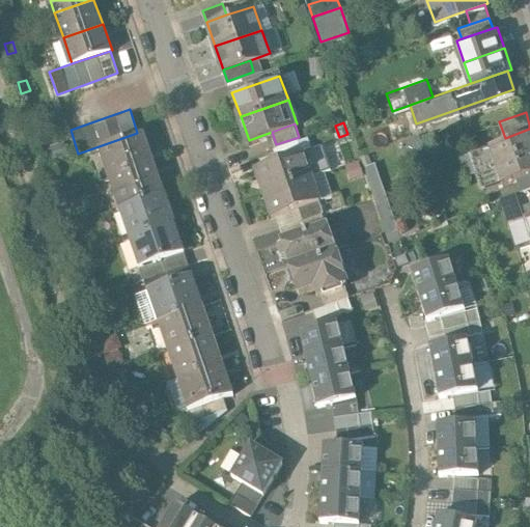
[(529,168),(529,129),(505,138),(492,143),(503,177),(517,173),(529,168)]
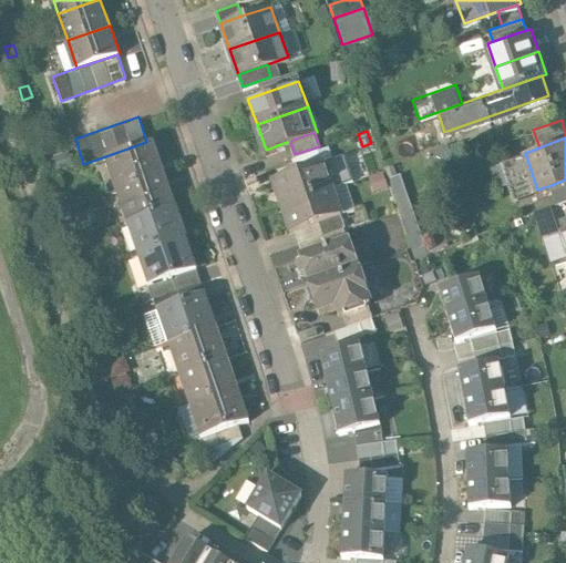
[(119,187),(164,172),(154,140),(146,142),(109,155),(119,187)]
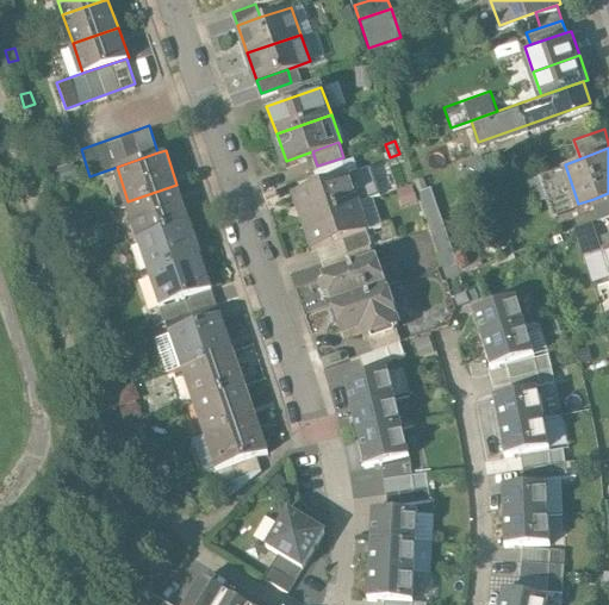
[(79,174),(73,158),(58,164),(63,179),(79,174)]
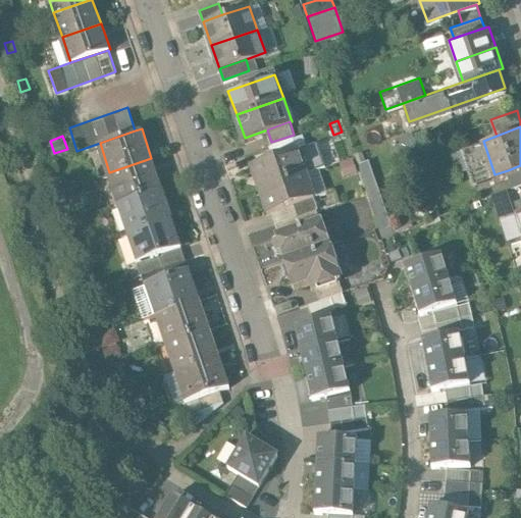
[(268,144),(272,155),(295,147),(291,136),(271,142),(268,144)]
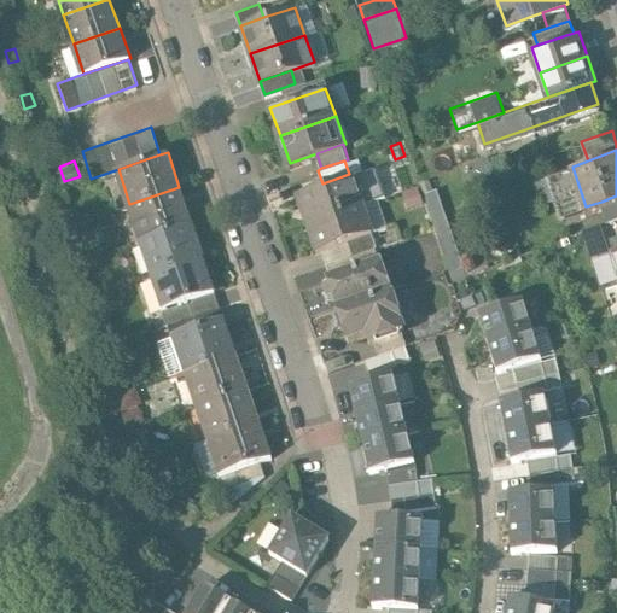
[(560,215),(586,206),(572,167),(547,175),(560,215)]
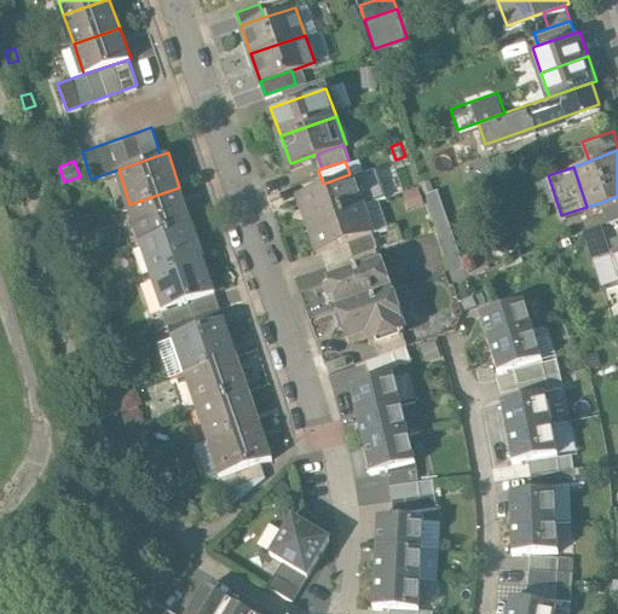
[(298,192),(307,220),(364,201),(354,172),(350,174),(323,184),(298,192)]
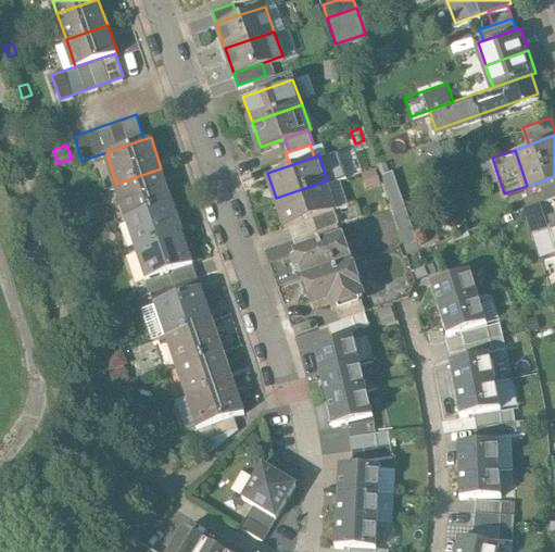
[(381,179),(378,172),(377,166),(361,172),(366,185),(381,179)]
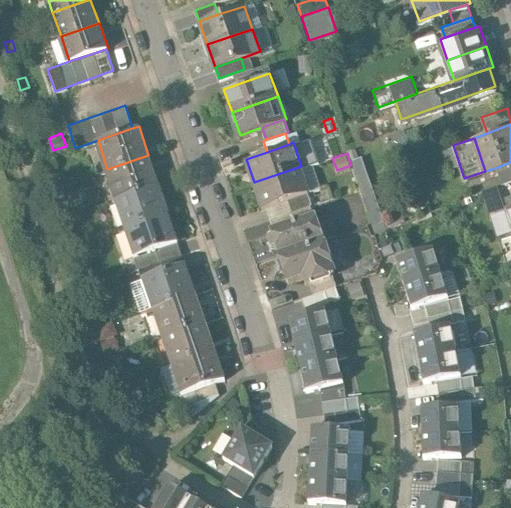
[(385,221),(361,154),(348,158),(351,165),(374,231),(387,227),(385,221)]
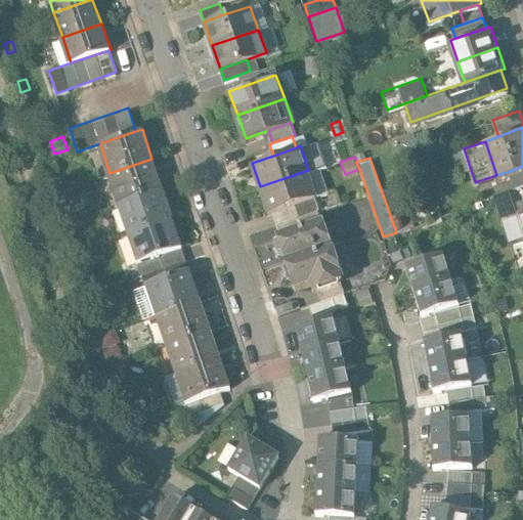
[(120,202),(162,187),(151,159),(110,173),(120,202)]
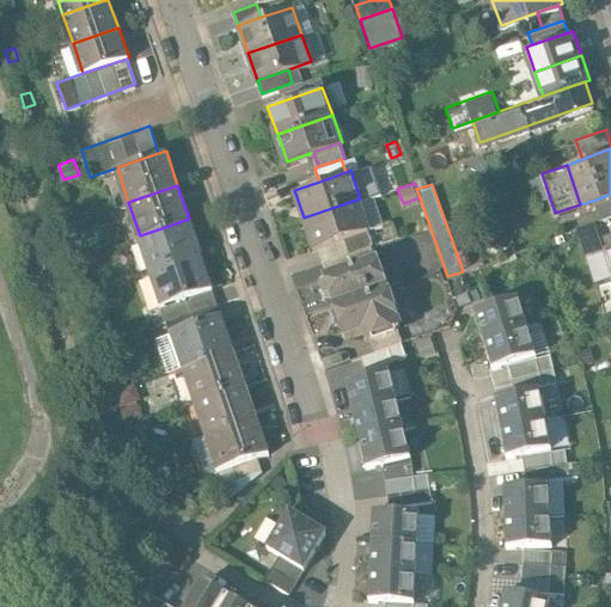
[(610,212),(610,194),(596,200),(602,216),(610,212)]
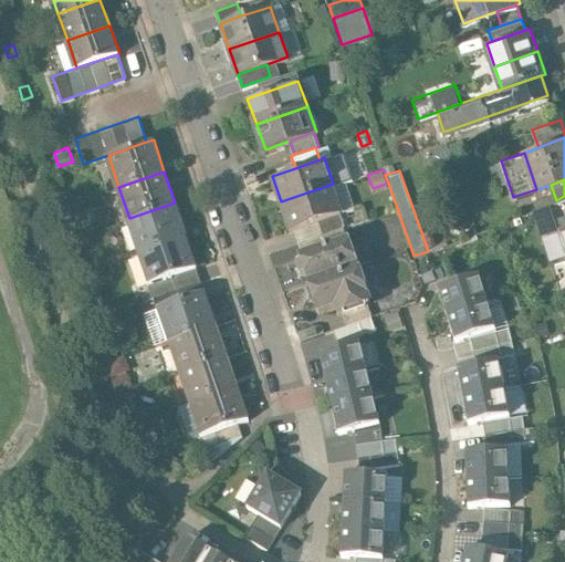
[(343,209),(333,184),(281,201),(291,227),(318,218),(338,210),(343,209)]
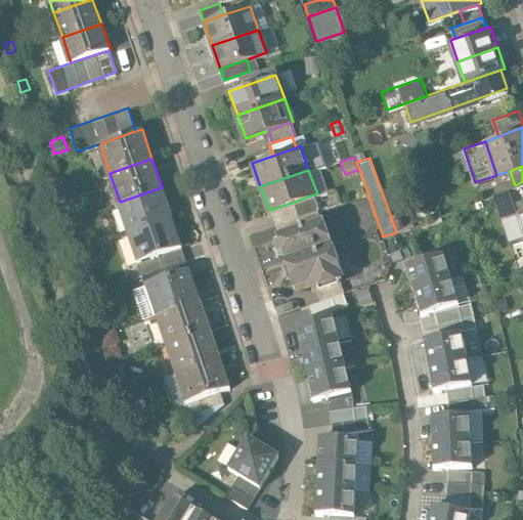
[(130,231),(172,217),(162,187),(120,202),(130,231)]
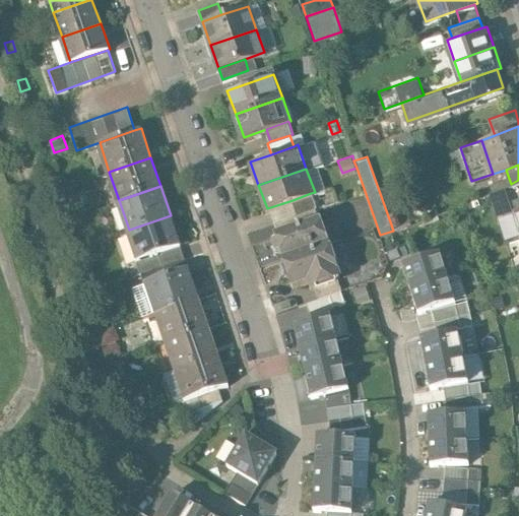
[(297,212),(315,205),(311,193),(293,200),(297,212)]
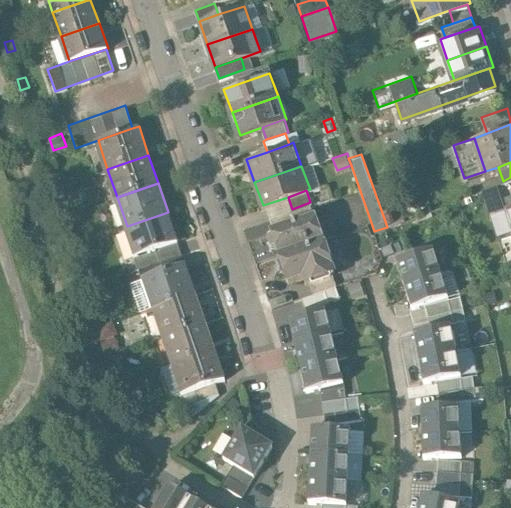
[(510,206),(510,193),(491,201),(495,212),(510,206)]
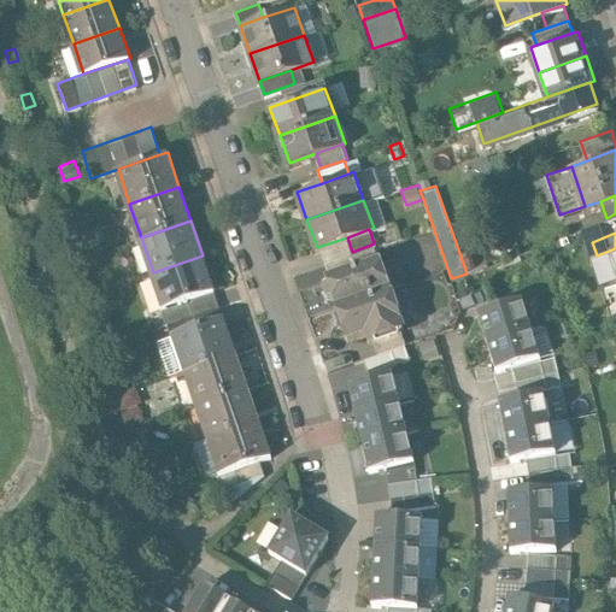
[(376,246),(380,257),(383,256),(397,251),(393,240),(376,246)]
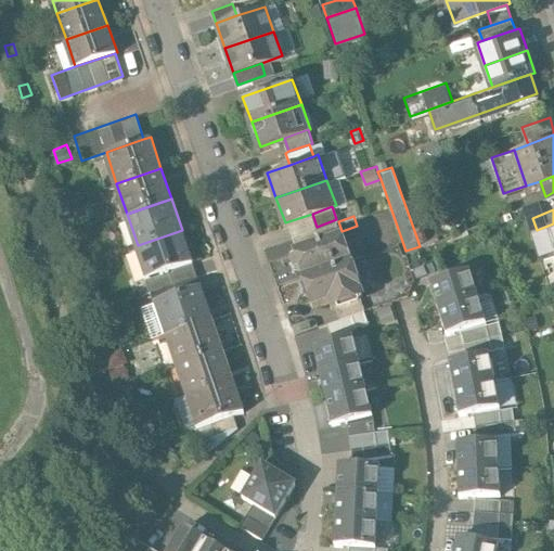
[(149,277),(193,260),(182,230),(138,245),(149,277)]
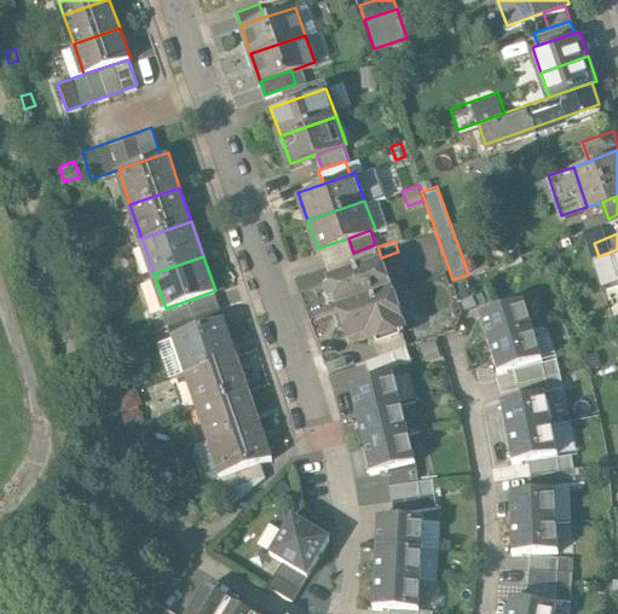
[(330,276),(340,305),(394,285),(385,256),(381,258),(330,276)]
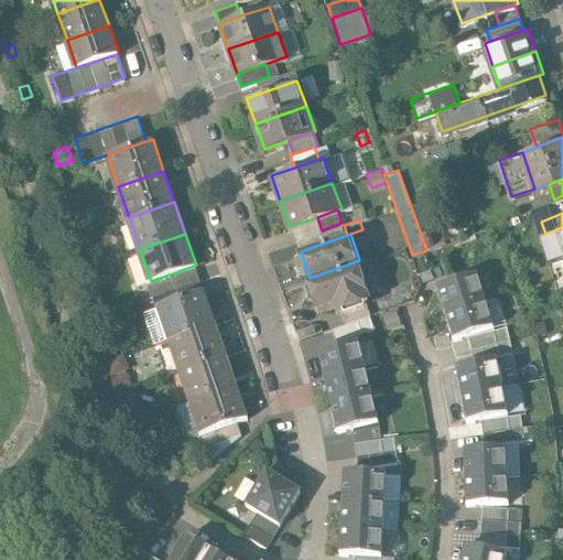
[(443,237),(424,244),(426,250),(445,244),(443,237)]
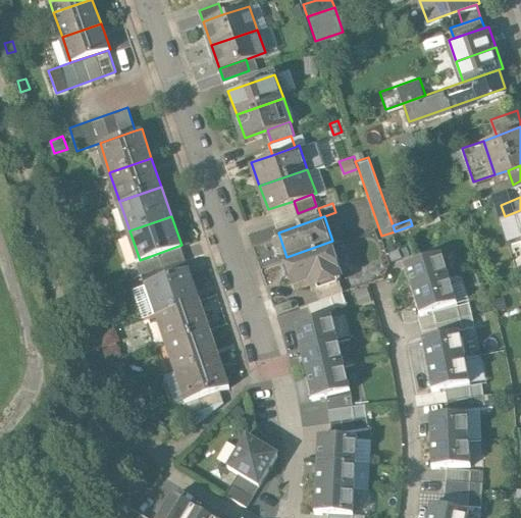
[(345,275),(332,241),(287,257),(296,283),(313,277),(315,286),(339,277),(345,275)]
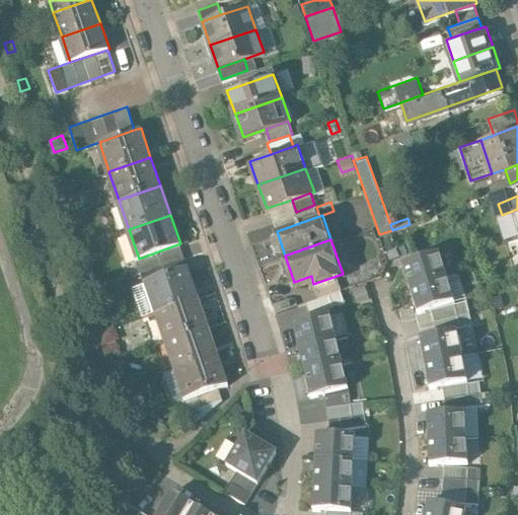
[(137,260),(145,282),(189,266),(180,243),(139,259),(137,260)]
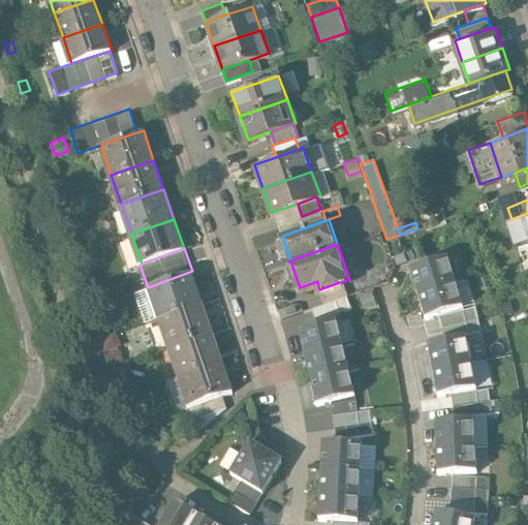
[(417,265),(425,289),(462,278),(455,254),(417,265)]
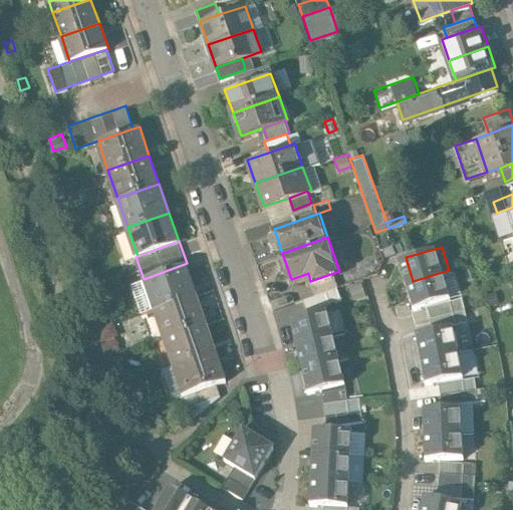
[(154,307),(197,292),(187,263),(144,279),(154,307)]
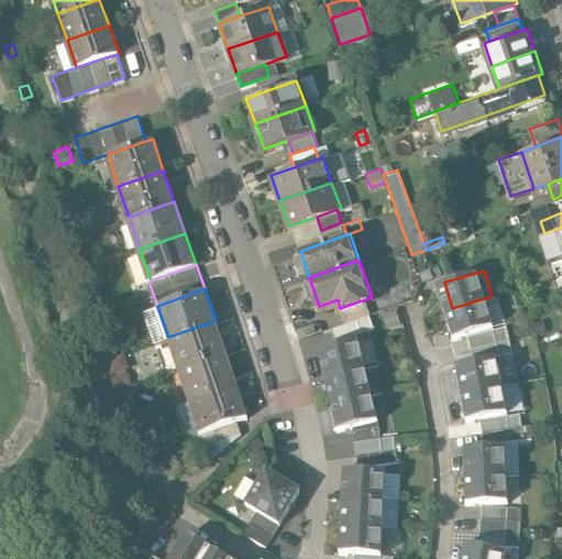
[(498,321),(492,296),(452,308),(460,332),(467,330),(498,321)]
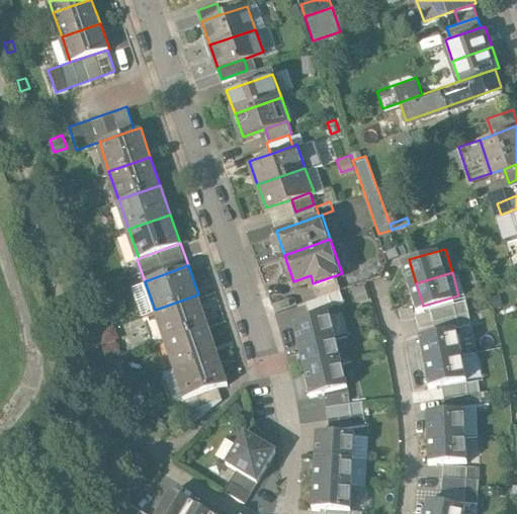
[(341,287),(336,275),(313,283),(318,295),(337,289),(341,287)]
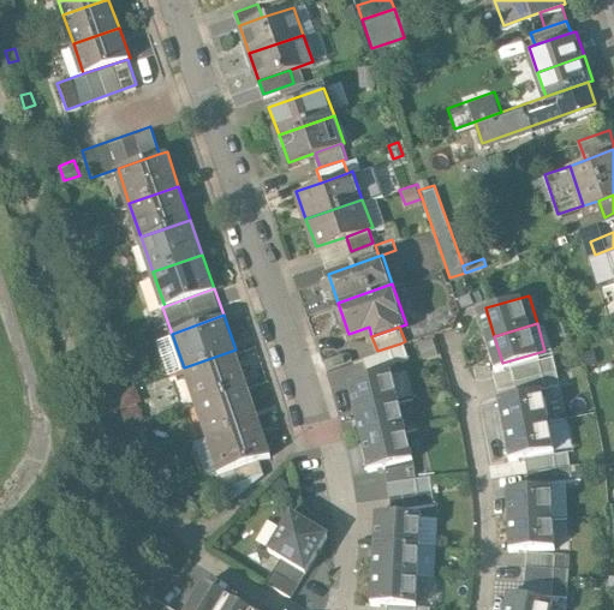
[(365,371),(405,357),(400,344),(361,358),(365,371)]
